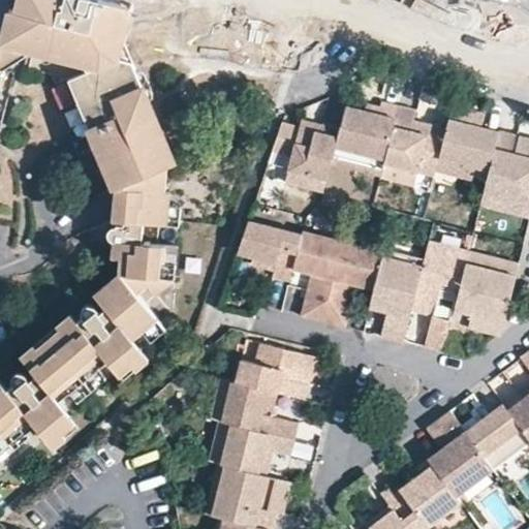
[(132,7),(106,0),(19,0),(17,11),(10,9),(3,38),(0,37),(0,135),(18,65),(40,70),(45,73),(75,144),(97,196),(118,188),(168,167),(177,164),(154,111),(133,62),(120,58),(132,7)]
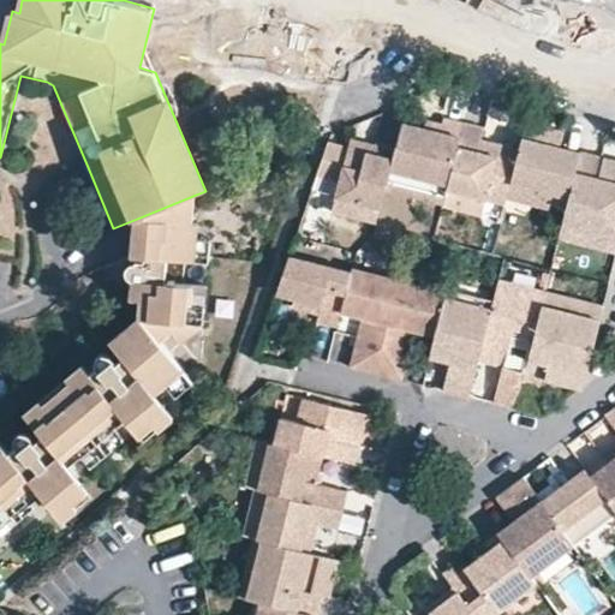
[(261,30),(255,57),(296,67),(303,41),(261,30)]
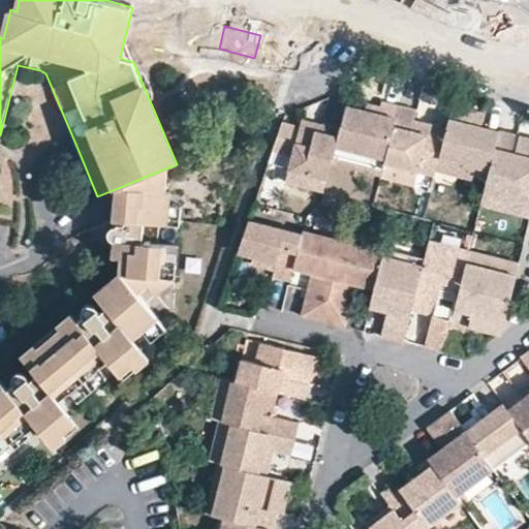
[(475,97),(455,92),(444,133),(436,167),(460,173),(463,160),(490,167),(499,127),(483,123),(485,115),(472,112),(473,106),(475,97)]
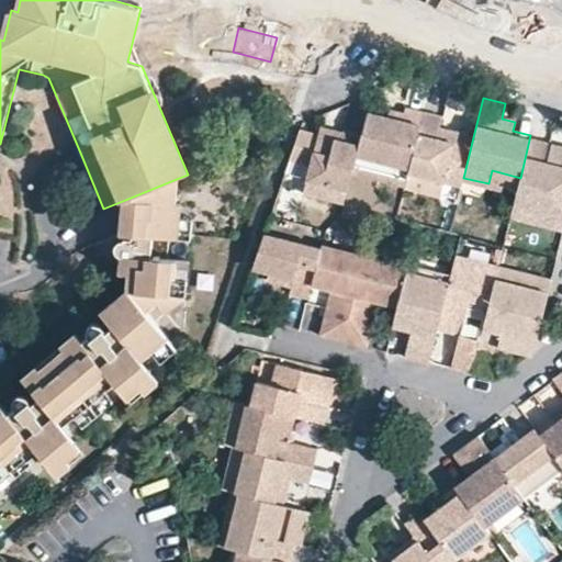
[(408,166),(425,107),(406,102),(404,109),(402,116),(388,112),(368,108),(362,131),(355,157),(407,170),(408,166)]
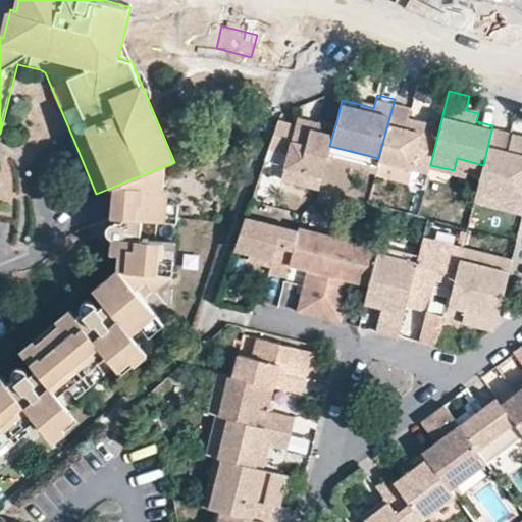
[(373,108),(375,101),(362,98),(360,104),(373,108)]
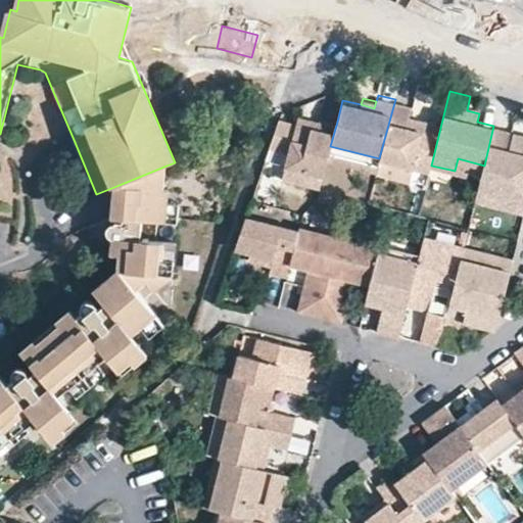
[(431,165),(439,132),(408,124),(413,103),(395,99),(380,154),(382,155),(415,163),(430,168),(431,165)]
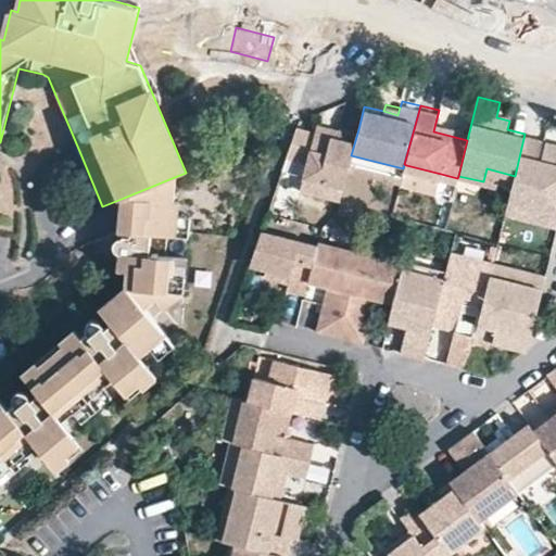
[(496,117),(509,121),(510,115),(497,112),(496,117)]
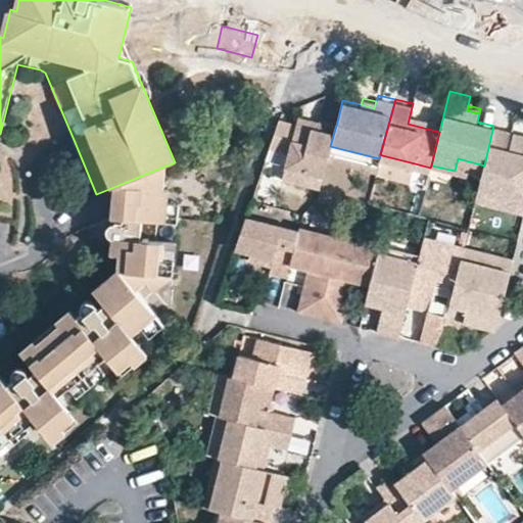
[(321,117),(299,111),(297,120),(319,125),(321,117)]
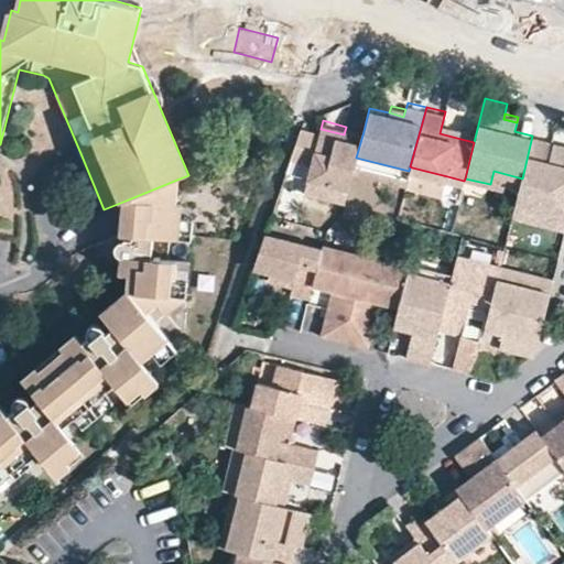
[(321,129),(303,125),(292,154),(313,160),(310,173),(350,183),(354,171),(356,158),(364,131),(346,127),(344,134),(321,129)]
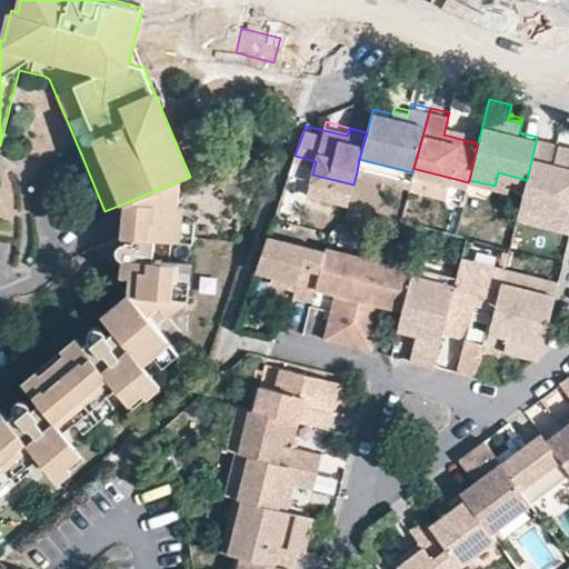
[(568,217),(568,149),(557,147),(558,142),(537,137),(527,180),(522,193),(520,205),(568,217)]
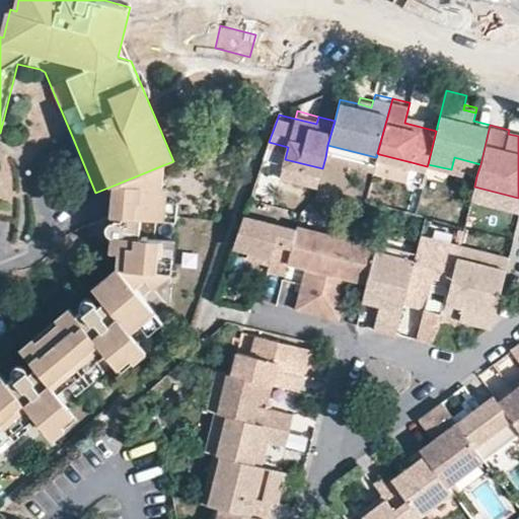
[(374,169),(376,157),(327,145),(325,157),(374,169)]
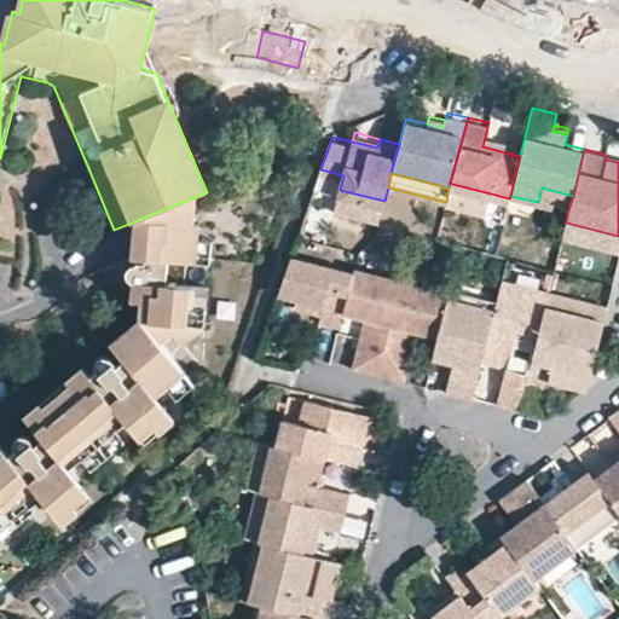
[(491,194),(452,184),(447,203),(486,213),(491,194)]
